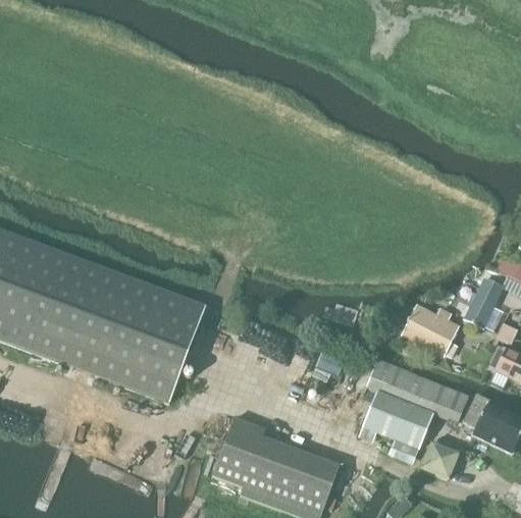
[(0,230),(0,343),(168,405),(205,307),(0,230)]
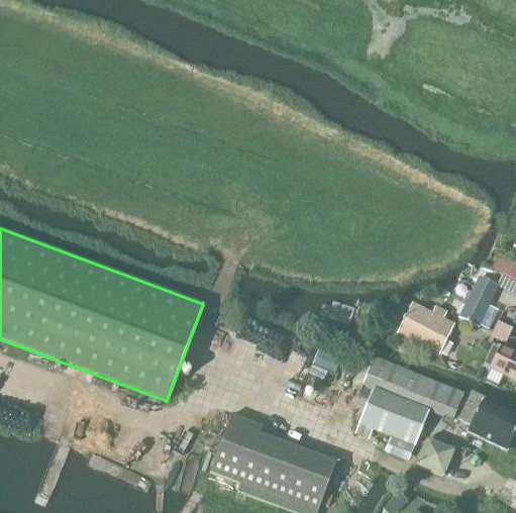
[(515,263),(506,258),(500,270),(515,277),(515,263)]
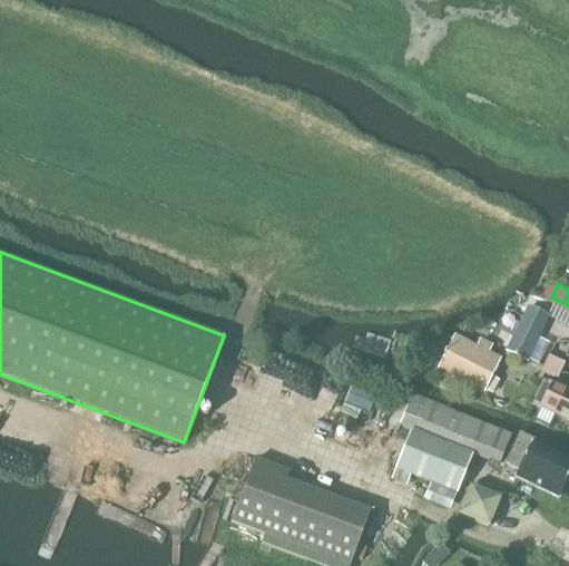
[(529,305),(508,349),(528,359),(550,314),(529,305)]
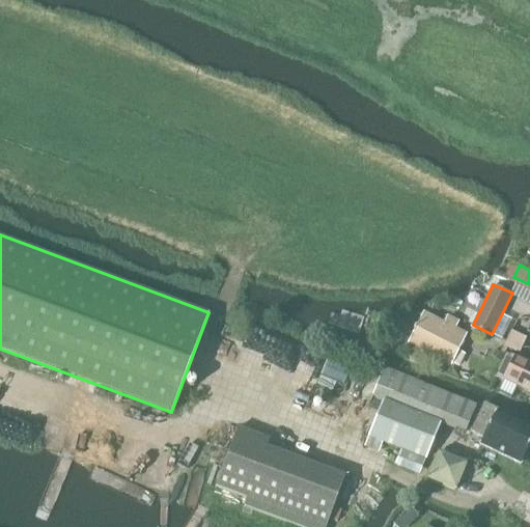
[(328,321),(359,332),(364,315),(334,305),(328,321)]
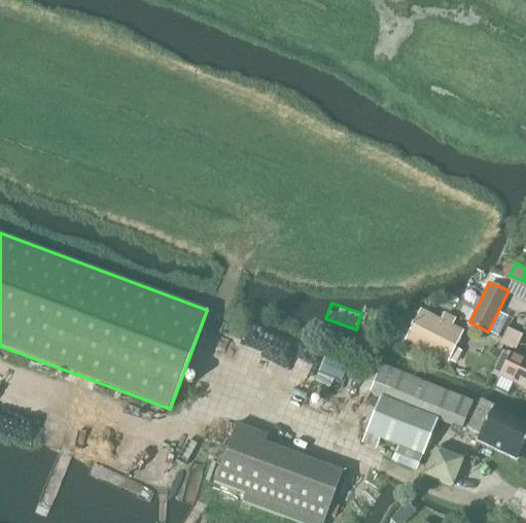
[(451,325),(456,316),(444,311),(439,319),(421,310),(408,337),(449,357),(462,332),(451,325)]
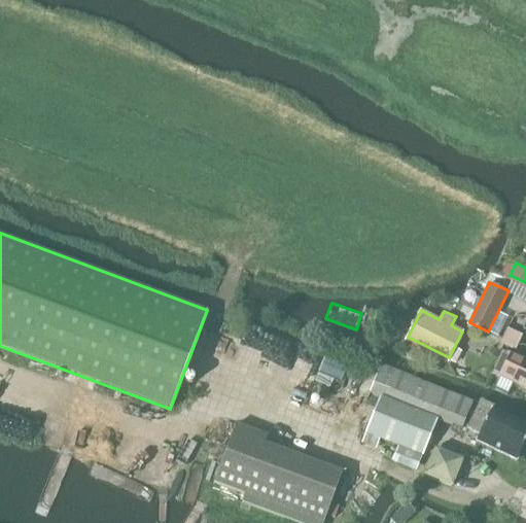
[(504,330),(500,341),(514,347),(518,337),(504,330)]
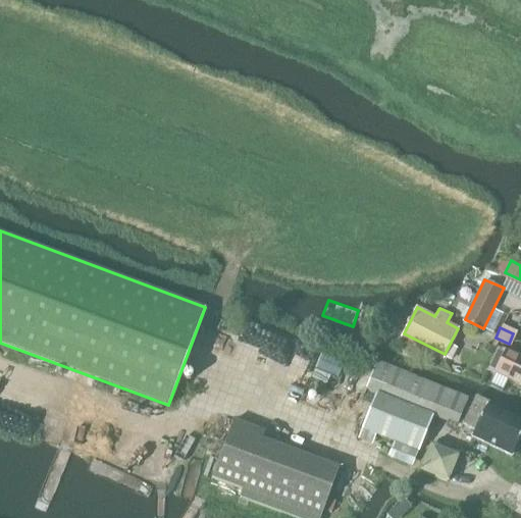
[(520,357),(498,346),(487,367),(496,370),(489,381),(504,389),(509,377),(520,382),(520,357)]
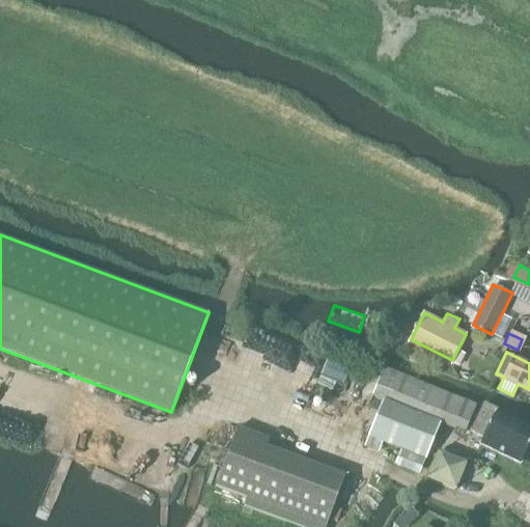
[(327,360),(322,371),(342,380),(347,368),(327,360)]
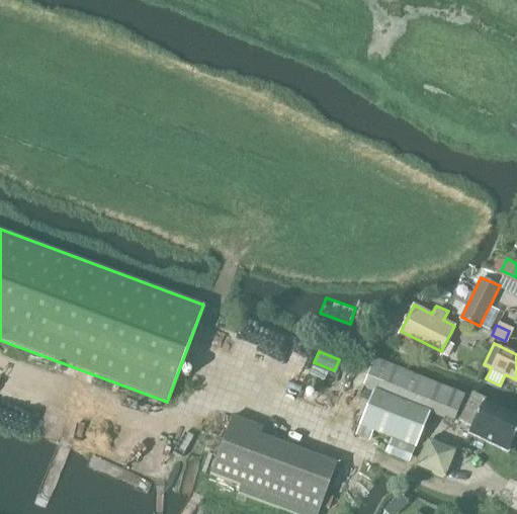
[(372,388),(358,424),(392,437),(388,448),(396,451),(409,456),(413,445),(416,447),(428,412),(444,418),(446,416),(454,420),(465,393),(384,360),(374,356),(374,357),(363,383),(372,388)]
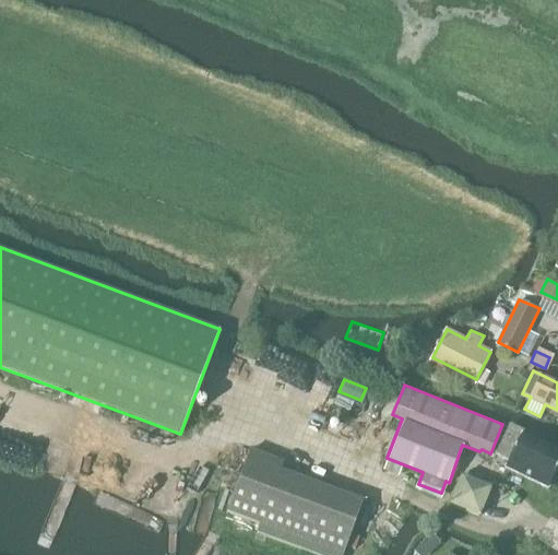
[(510,423),(496,452),(509,459),(506,465),(549,486),(554,476),(557,468),(557,450),(524,434),(525,430),(523,428),(510,423)]
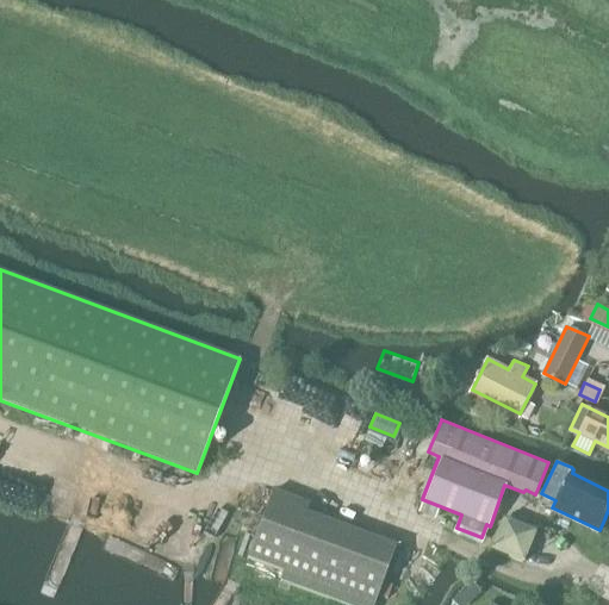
[(384,580),(397,544),(308,510),(310,501),(273,487),(248,555),(284,568),(281,577),(355,604),(374,604),(379,593),(384,580)]
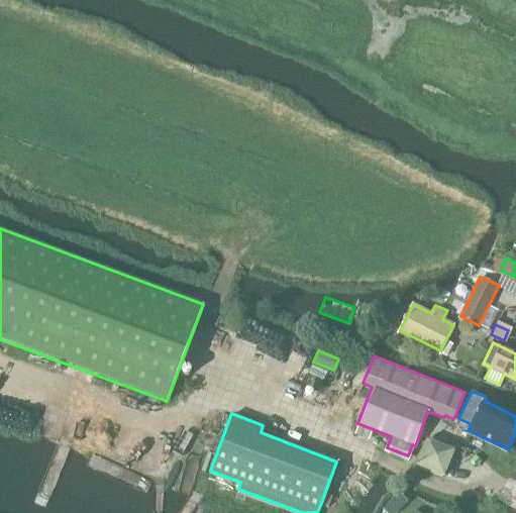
[(449,472),(455,442),(425,436),(419,465),(449,472)]
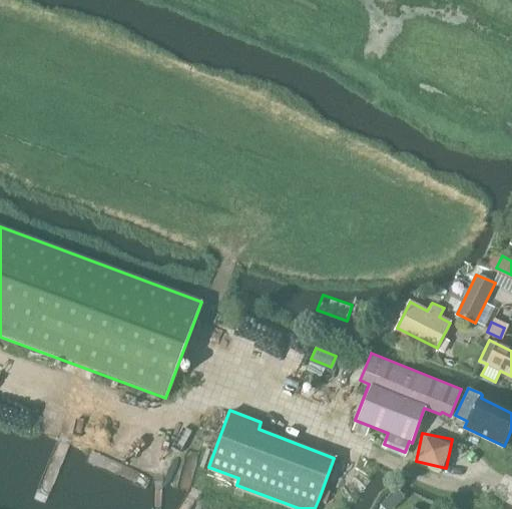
[(323,488),(319,499),(327,502),(331,491),(323,488)]
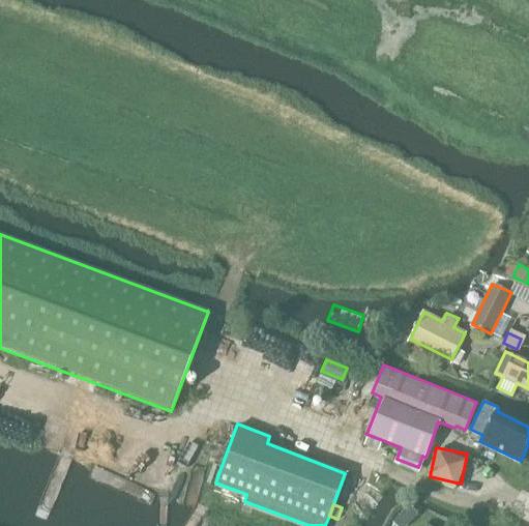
[(409,504),(402,512),(411,520),(418,513),(409,504)]
